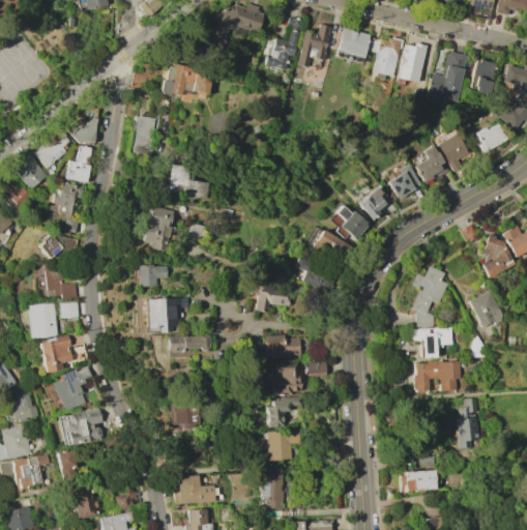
[(107,0),(108,4),(86,8),(84,0),(107,0)]
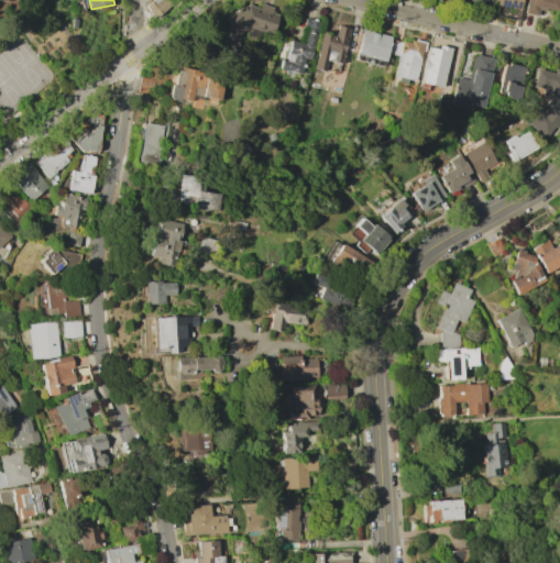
[(173,0),(176,3),(155,19),(152,14),(153,12),(147,6),(154,0),(156,3),(161,0),(173,0)]
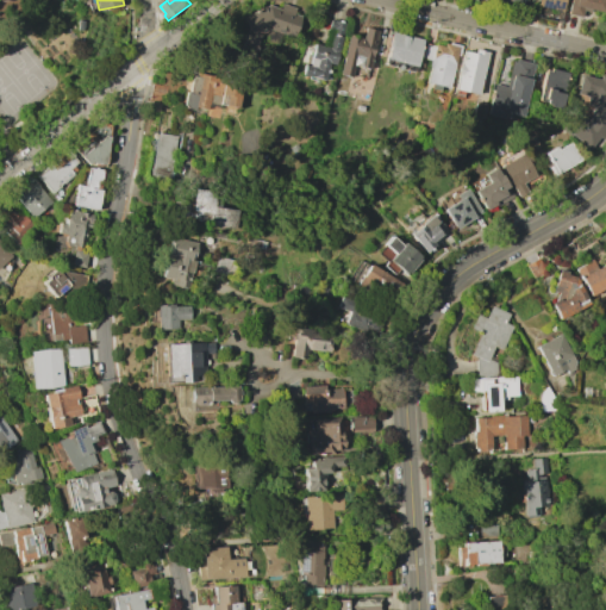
[(567,0),(564,12),(539,5),(541,0),(567,0)]
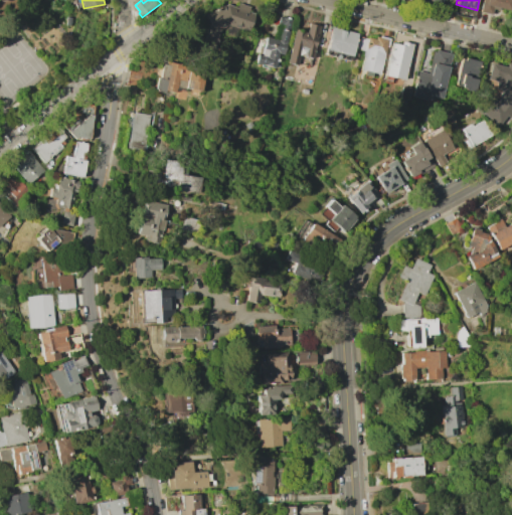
[(483,0),(511,0),(511,10),(500,7),(499,10),(494,9),(493,14),(481,11),(483,0)]
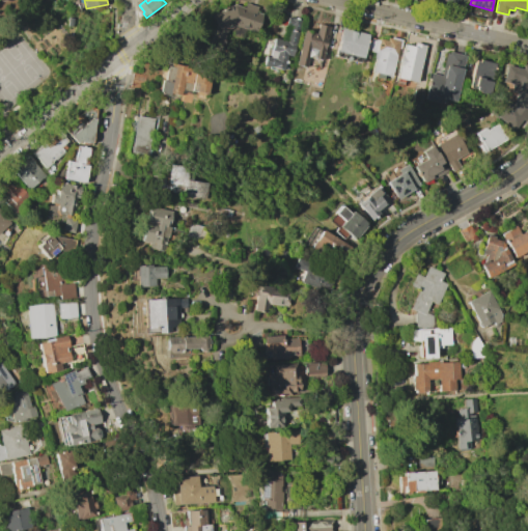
[(217,26),(212,16),(234,4),(245,7),(247,3),(259,6),(257,11),(265,14),(257,32),(237,25),(228,30),(221,49),(211,46),(217,26)]
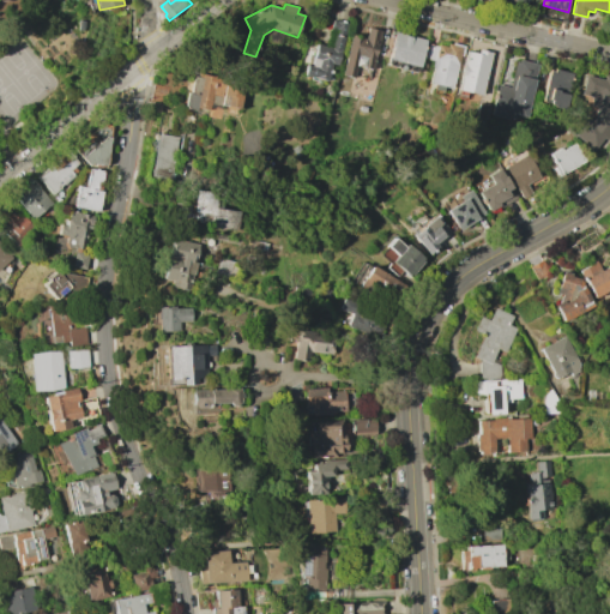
[(309,64),(314,65),(320,43),(333,47),(337,30),(332,29),(334,19),(350,24),(339,65),(334,64),(330,80),(307,74),(309,64)]
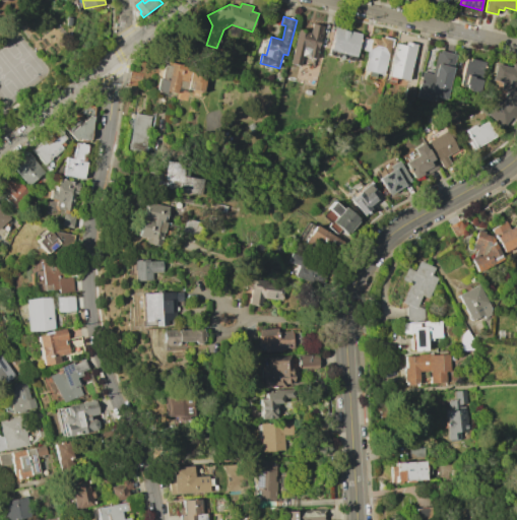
[(299,29),(311,33),(313,23),(325,26),(317,59),(304,55),(301,65),(291,63),(299,29)]
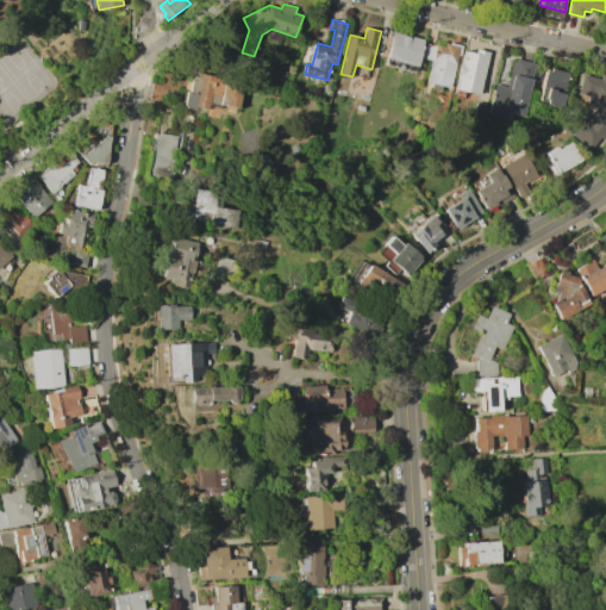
[(388,58),(391,48),(388,47),(393,31),(425,39),(418,67),(388,58)]
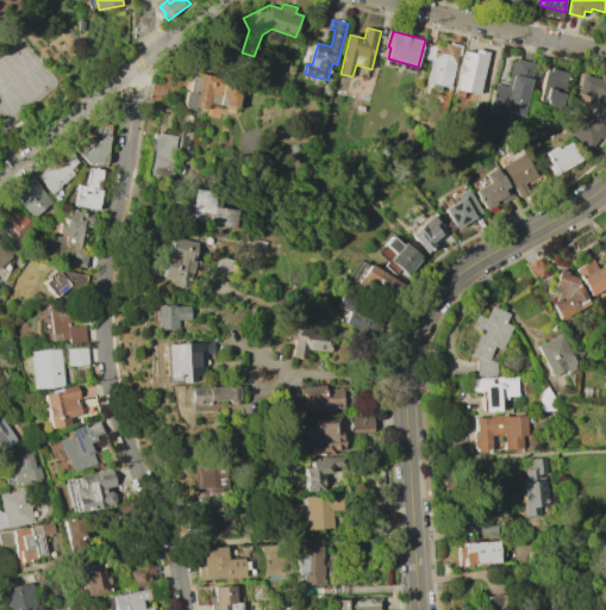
[(428,43),(437,45),(438,44),(447,47),(448,43),(451,44),(451,42),(464,45),(462,56),(460,55),(451,87),(429,81),(433,61),(423,58),(428,43)]
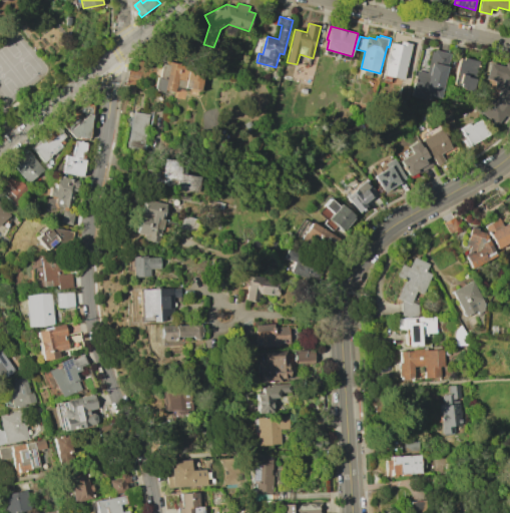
[(392,42),(401,44),(401,40),(413,43),(405,79),(385,75),(392,42)]
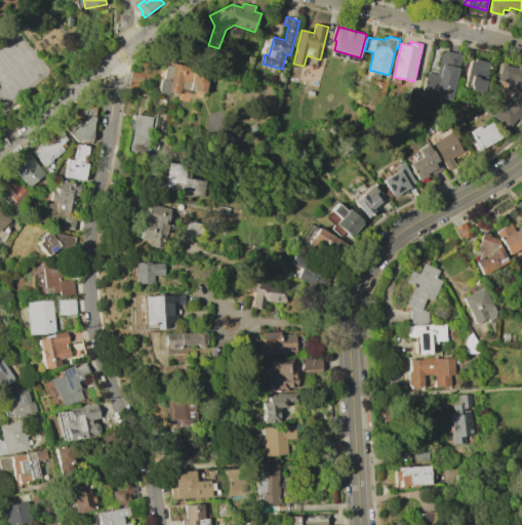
[(428,72),(438,75),(443,52),(446,52),(446,50),(463,54),(452,99),(444,97),(443,101),(438,99),(437,102),(422,97),(428,72)]
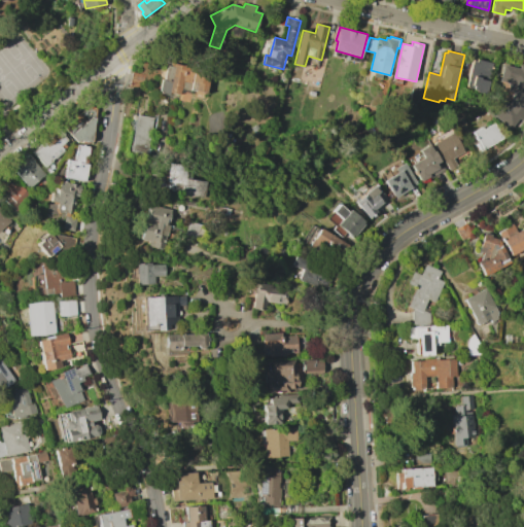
[(475,62),(478,63),(479,59),(494,63),(489,81),(491,81),(488,93),(467,88),(475,62)]
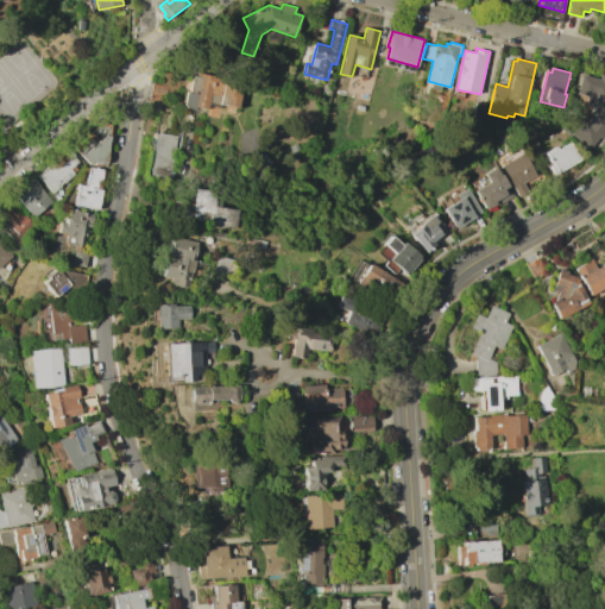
[(188,94),(187,94),(190,76),(193,76),(196,77),(196,73),(244,82),(239,107),(209,101),(208,110),(197,107),(199,105),(197,105),(196,111),(186,108),(188,94)]
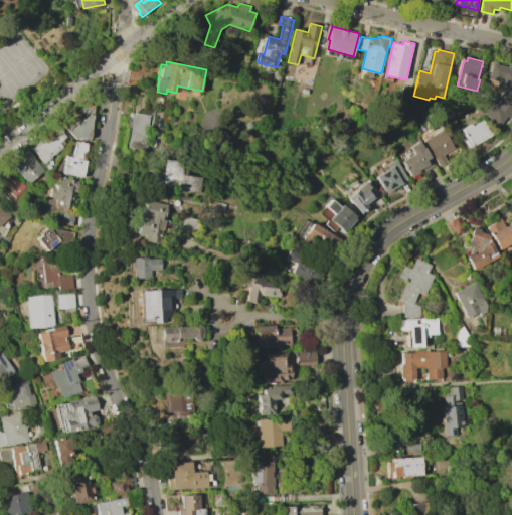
[(494,101),(500,101),(503,90),(497,88),(499,80),(490,78),(494,62),(509,66),(510,63),(511,63),(511,118),(508,116),(500,126),(484,114),(494,101)]
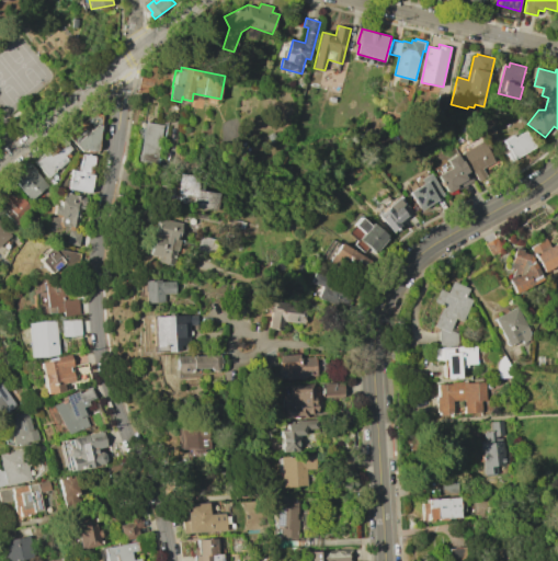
[(143,76),(157,79),(154,94),(140,91),(143,76)]
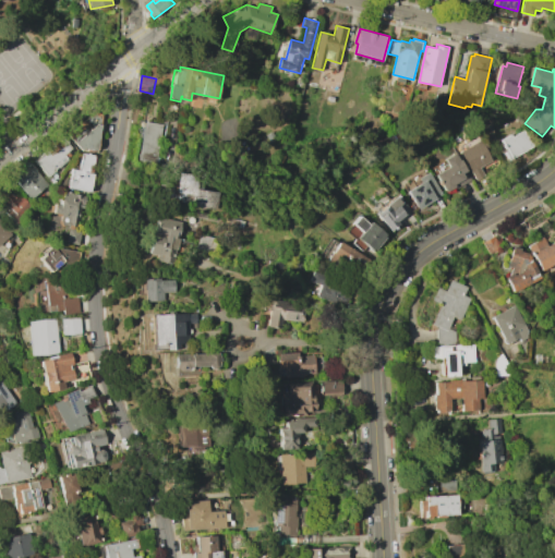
[(94,113),(103,114),(99,149),(84,148),(82,150),(67,132),(94,113)]
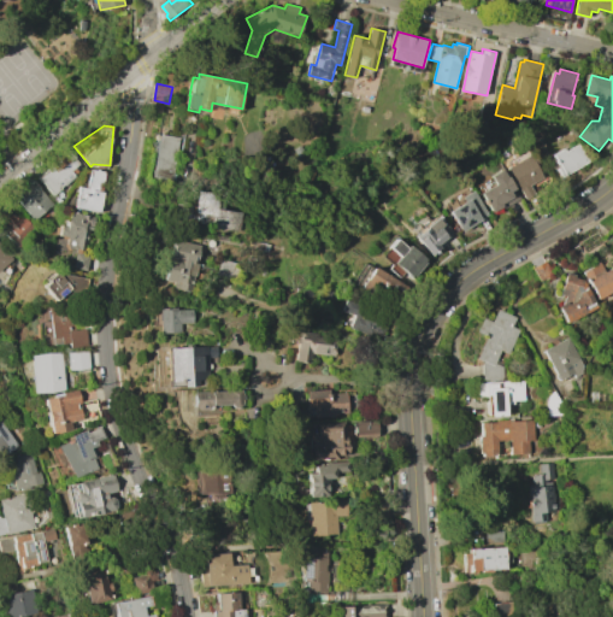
[(163,134),(181,137),(174,178),(155,175),(163,134)]
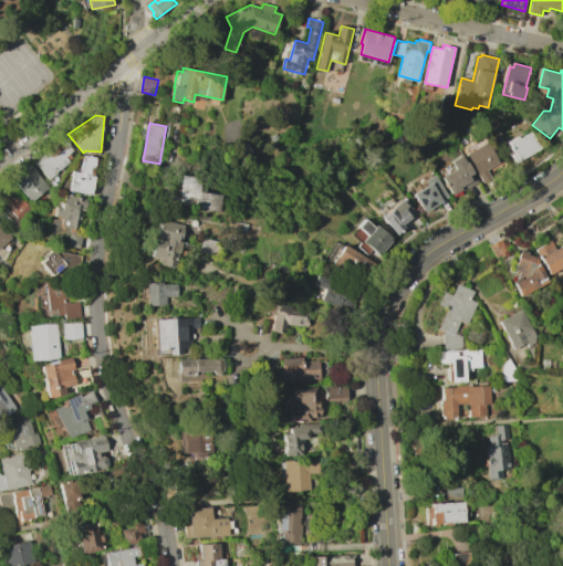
[(519,136),(510,142),(512,146),(511,147),(512,149),(514,148),(517,153),(513,155),(518,161),(542,147),(532,132),(521,139),(519,136)]
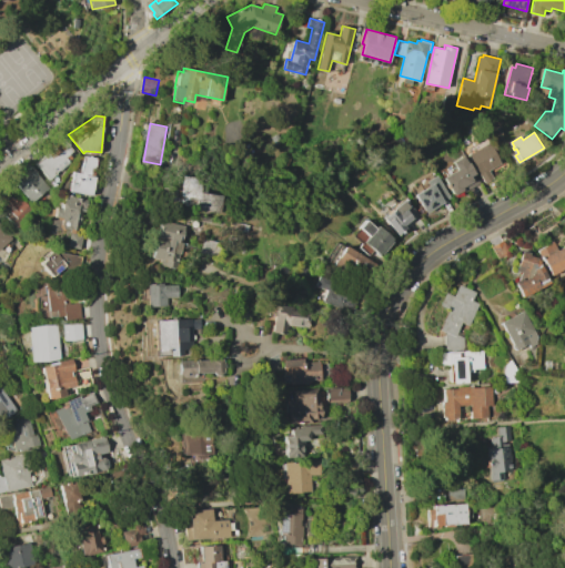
[(472,153),(470,149),(482,143),(481,141),(488,138),(492,142),(493,141),(500,152),(497,153),(503,163),(490,171),(495,180),(486,184),(470,155),(472,153)]
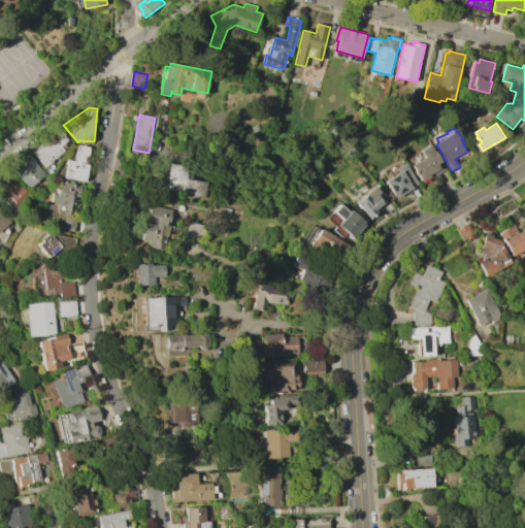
[(61,130),(69,140),(65,143),(69,147),(57,159),(56,158),(53,161),(54,162),(47,167),(35,153),(61,130)]
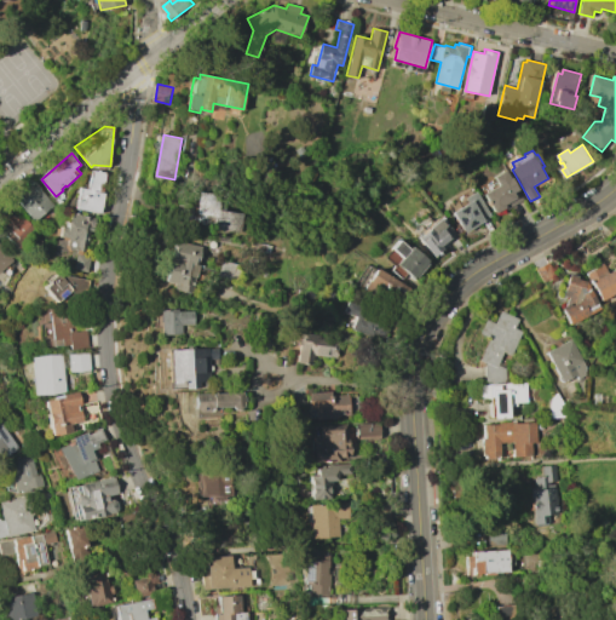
[(81,188),(88,190),(92,171),(107,173),(103,193),(105,194),(102,213),(78,208),(81,188)]
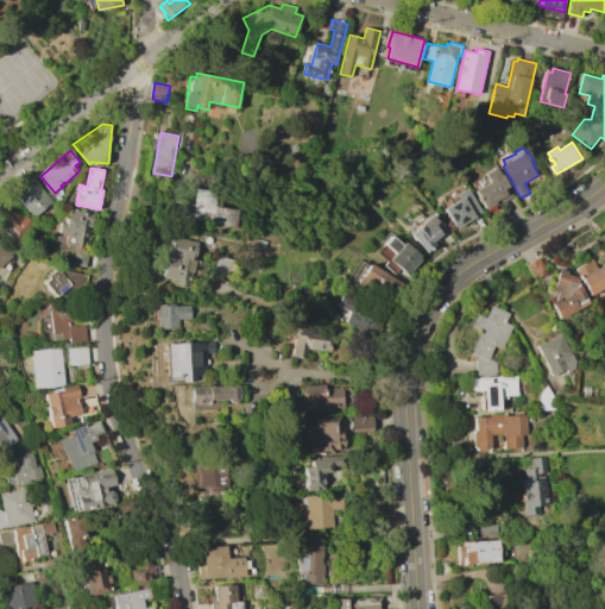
[(496,168),(500,175),(502,174),(510,186),(508,187),(514,196),(491,209),(490,207),(486,209),(474,192),(490,182),(485,174),(496,168)]
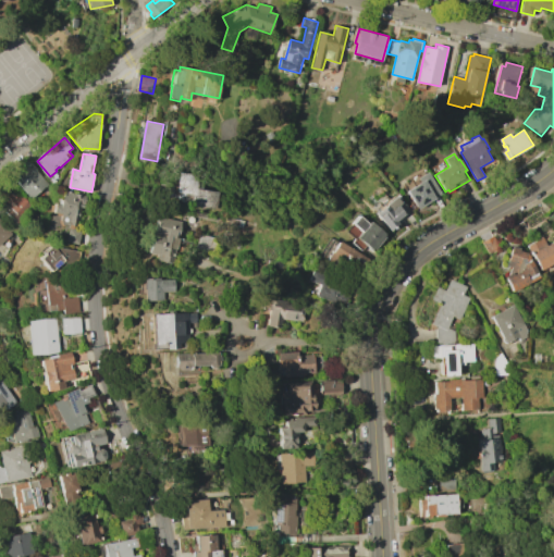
[(33,162),(50,184),(33,198),(14,177),(33,162)]
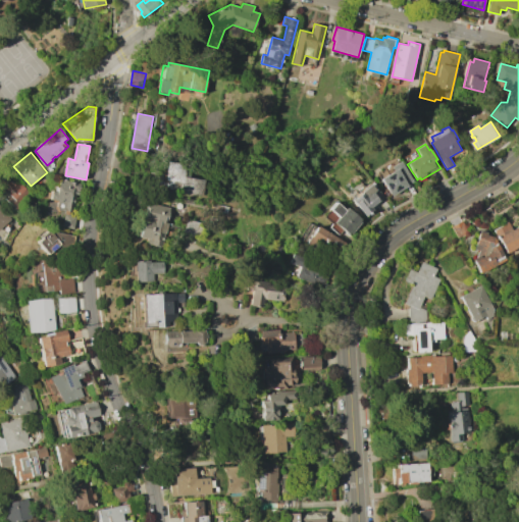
[(204,196),(145,189),(148,172),(166,174),(168,161),(189,164),(188,177),(206,179),(204,196)]
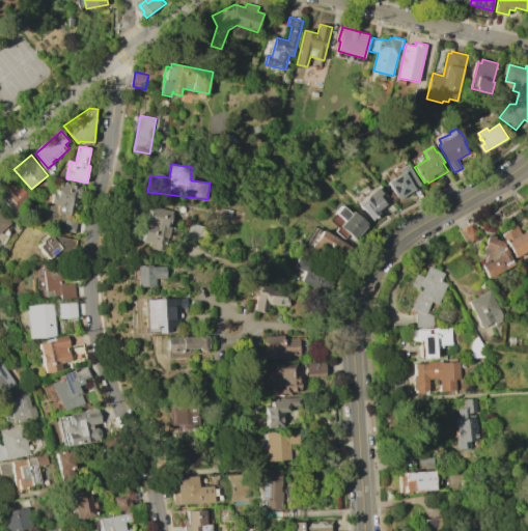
[(401,173),(398,170),(408,164),(421,185),(398,199),(388,182),(401,173)]
